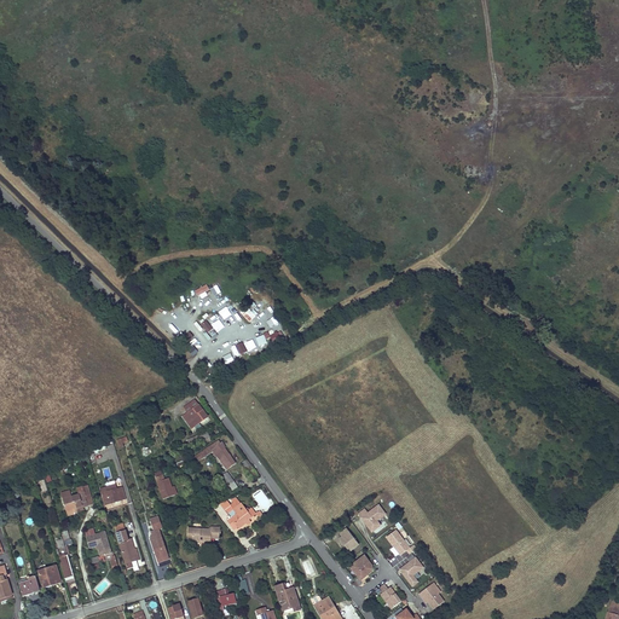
[(249,322),(258,314),(248,304),(239,312),(249,322)]
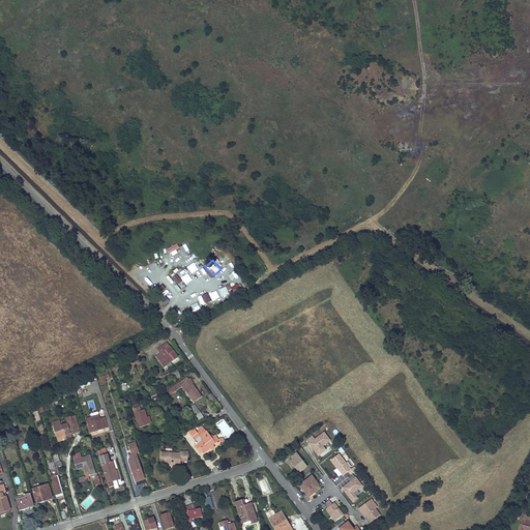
[(234,280),(240,275),(237,271),(231,275),(234,280)]
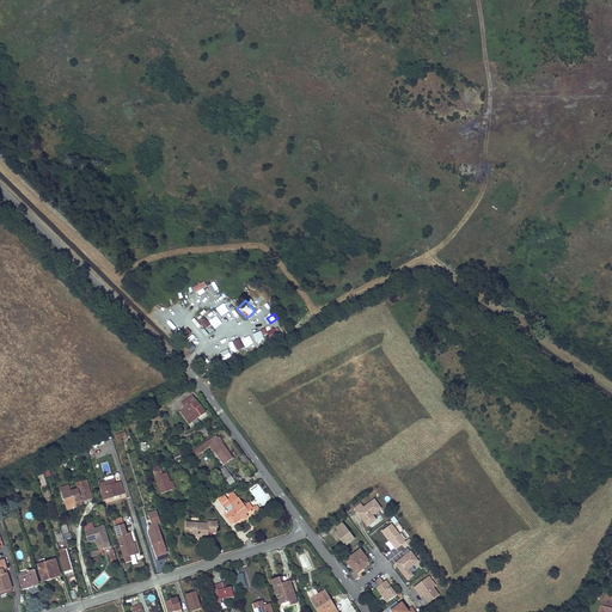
[(171,329),(178,323),(172,316),(165,322),(171,329)]
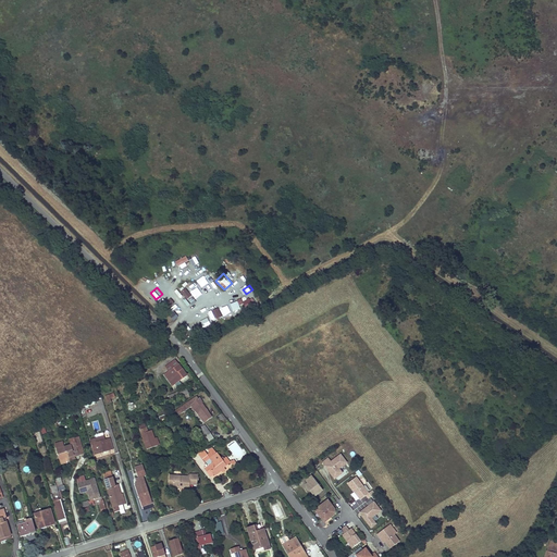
[(199,288),(193,293),(196,300),(203,296),(199,288)]
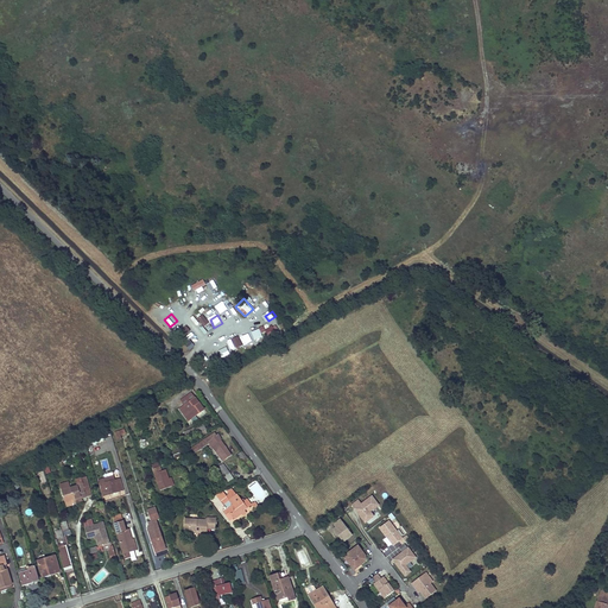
[(198,320),(204,327),(208,323),(202,316),(198,320)]
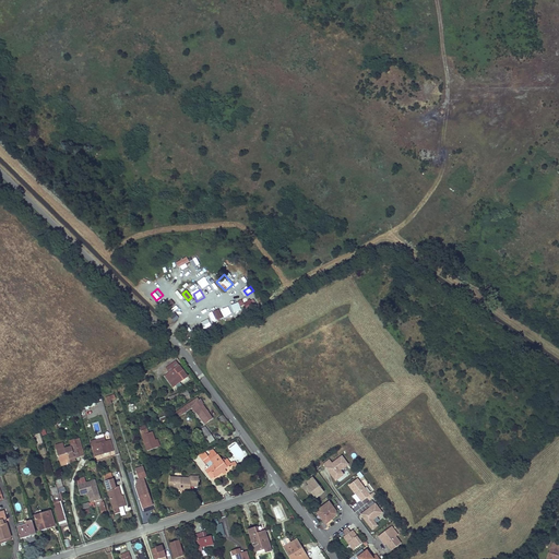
[(250,299),(244,304),(248,309),(253,304),(250,299)]
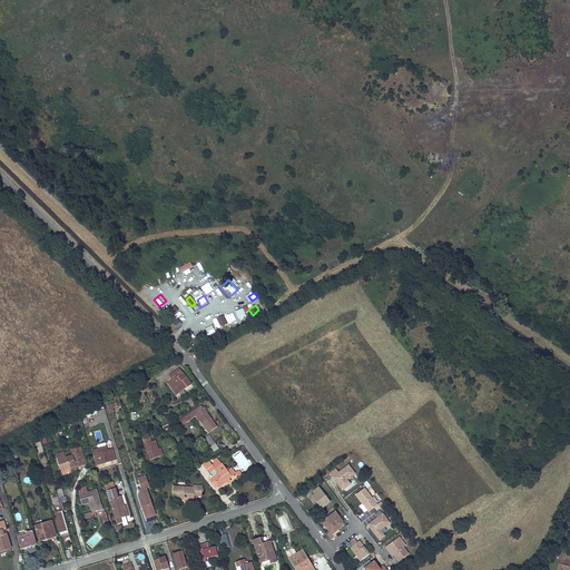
[(167,313),(170,317),(178,311),(175,306),(167,313)]
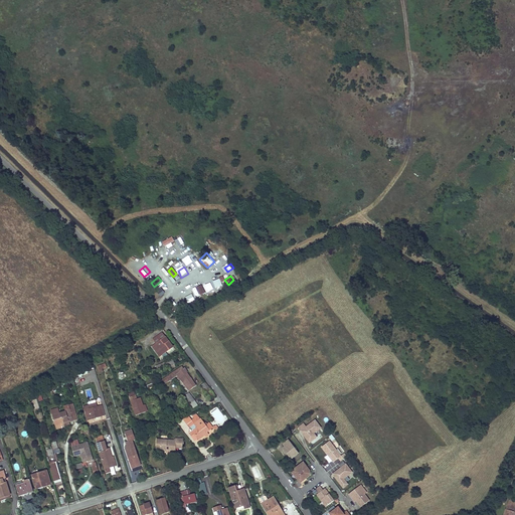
[(212,281),(215,288),(222,285),(219,278),(212,281)]
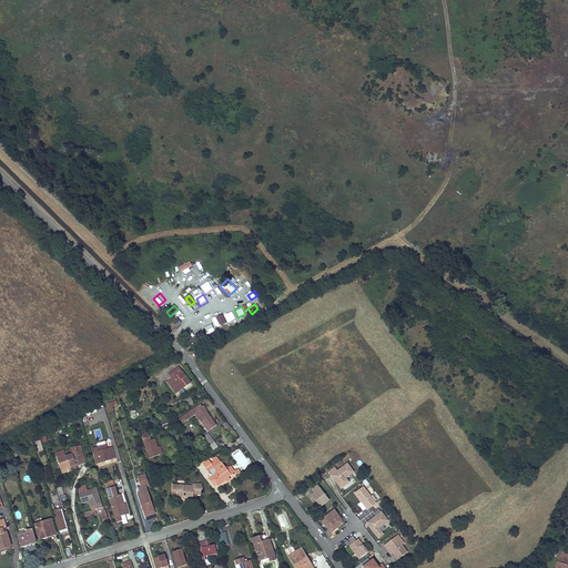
[(226,320),(234,316),(231,308),(223,312),(226,320)]
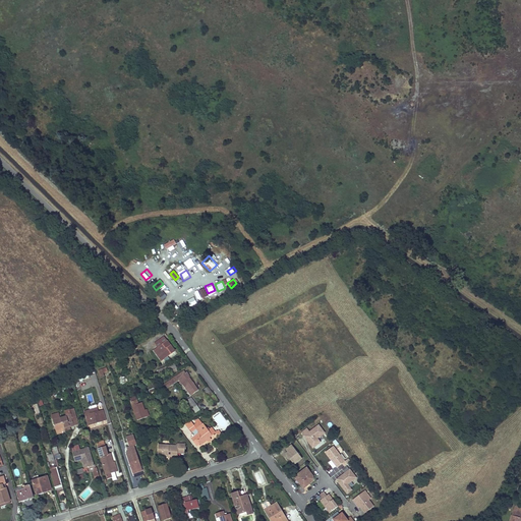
[(167,342),(158,349),(161,353),(158,356),(162,361),(175,352),(167,342)]
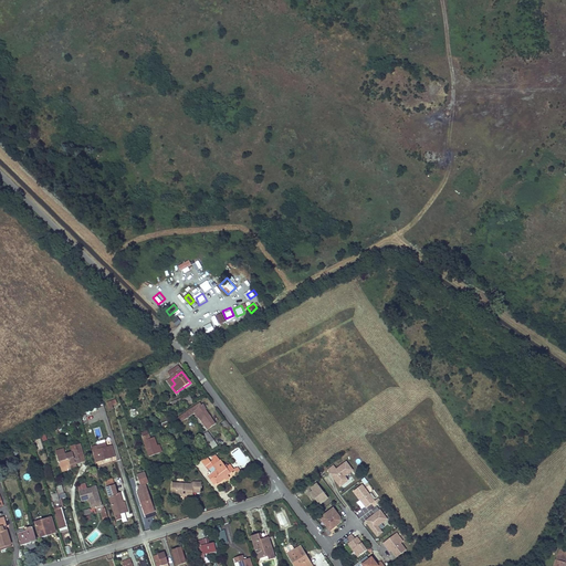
[(116,400),(107,402),(109,410),(113,409),(112,406),(117,404),(116,400)]
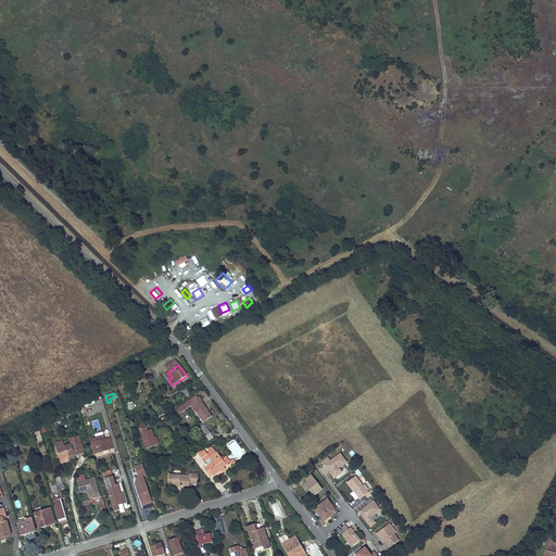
[(90,396),(81,401),(86,407),(93,403),(90,396)]
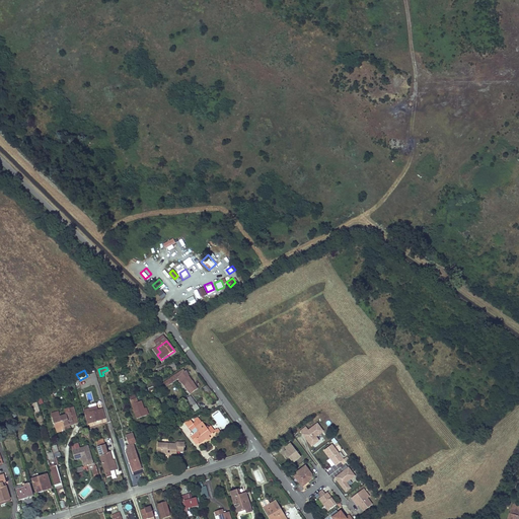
[(183,370),(168,380),(170,383),(178,378),(190,393),(197,388),(186,372),(184,372),(183,370)]
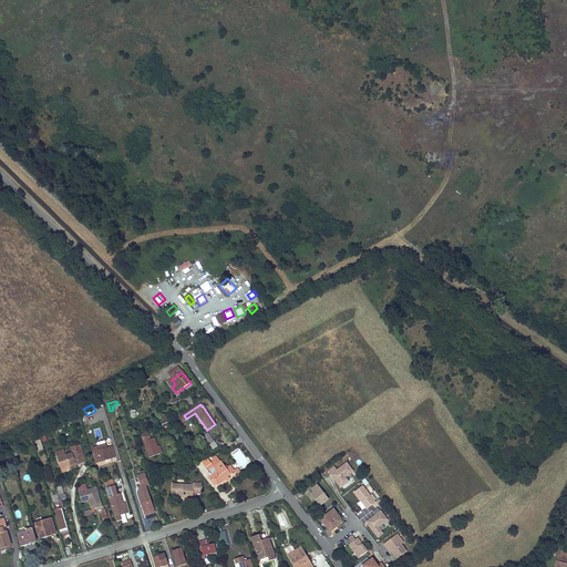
[(225,421),(222,424),(226,431),(228,430),(236,441),(239,440),(225,421)]
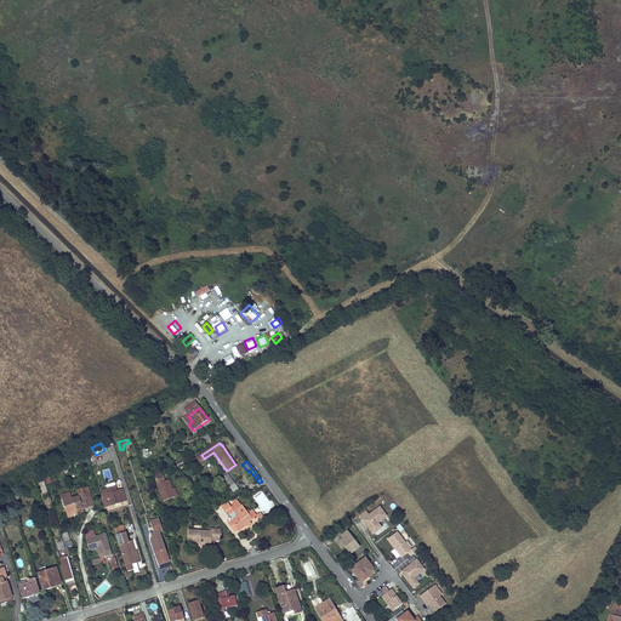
[(164,476),(155,478),(164,500),(176,496),(172,488),(170,478),(165,480),(164,476)]
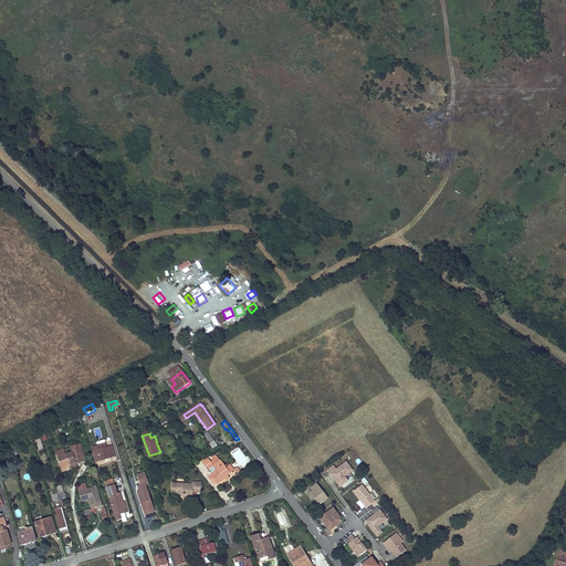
[(207,433),(203,436),(208,440),(206,442),(208,444),(211,449),(217,446),(215,441),(213,441),(207,433)]
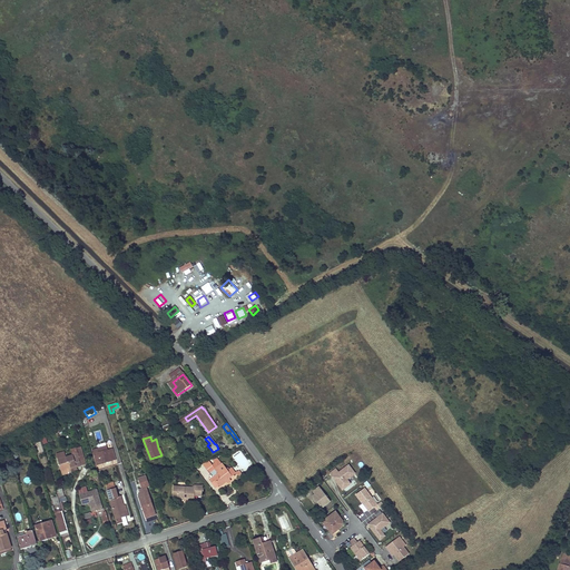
[(80,448),(76,450),(81,467),(86,465),(80,448)]
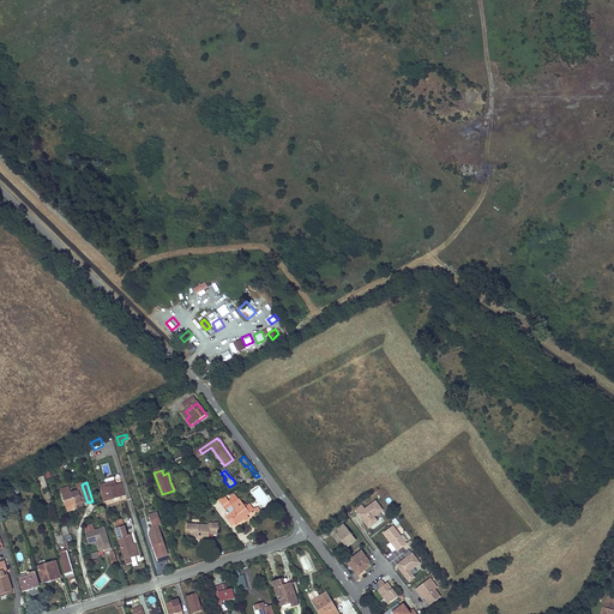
[(115,482),(100,486),(104,500),(113,498),(114,501),(118,500),(116,498),(124,495),(121,485),(116,486),(115,482)]
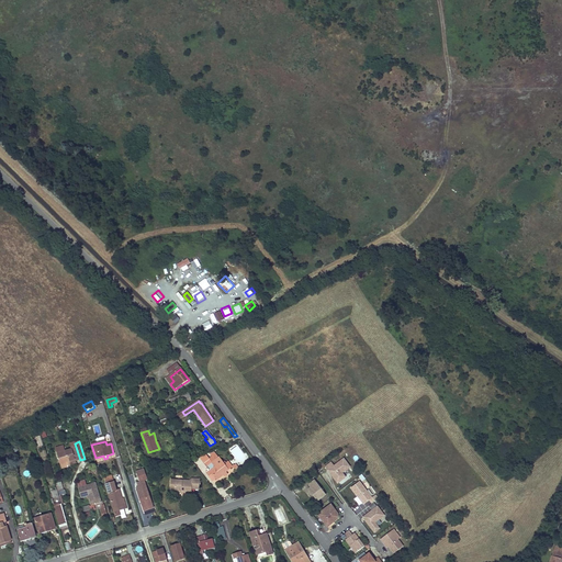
[(57,453),(59,464),(67,462),(75,460),(76,461),(80,460),(75,444),(70,445),(71,450),(65,451),(57,453)]
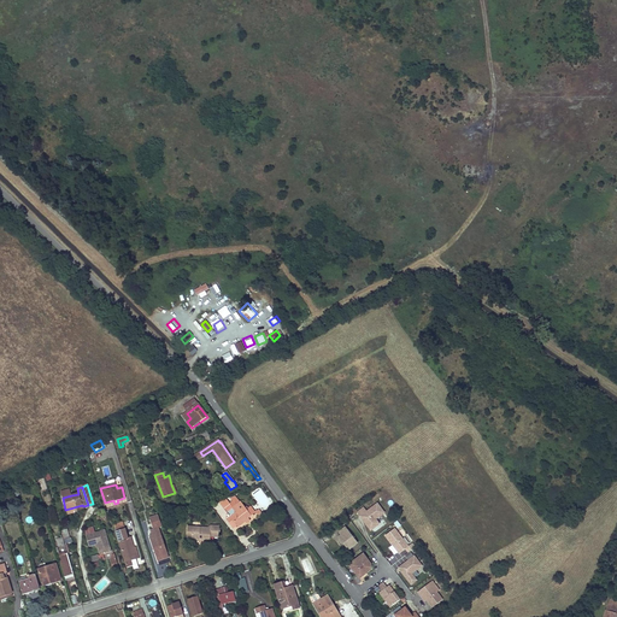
[(235,497),(231,499),(234,503),(225,510),(229,515),(228,517),(229,518),(227,519),(230,524),(234,522),(236,526),(239,527),(246,522),(247,522),(250,521),(248,518),(256,512),(250,506),(246,510),(244,506),(240,503),(235,497)]
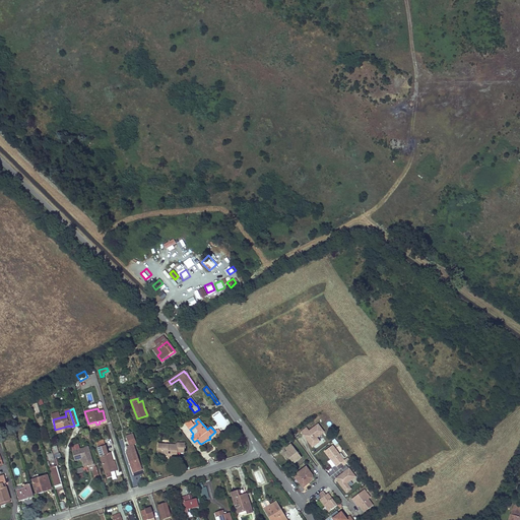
[(313,447),(321,441),(318,437),(325,432),(318,423),(309,430),(307,427),(300,431),(313,447)]
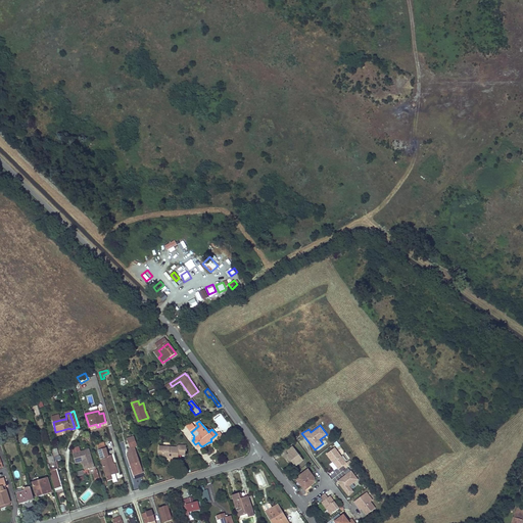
[(134,436),(127,438),(130,448),(128,449),(129,455),(127,455),(134,473),(142,471),(134,447),(137,446),(134,436)]
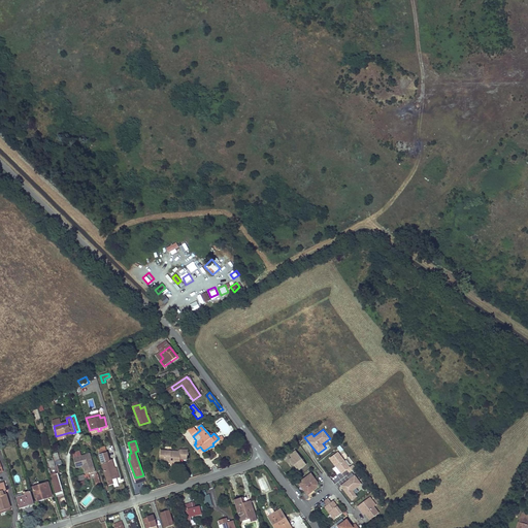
[(179,452),(160,451),(160,457),(164,457),(164,460),(169,461),(169,464),(178,464),(179,460),(179,456),(182,457),(182,458),(186,458),(187,451),(179,450),(179,452)]
